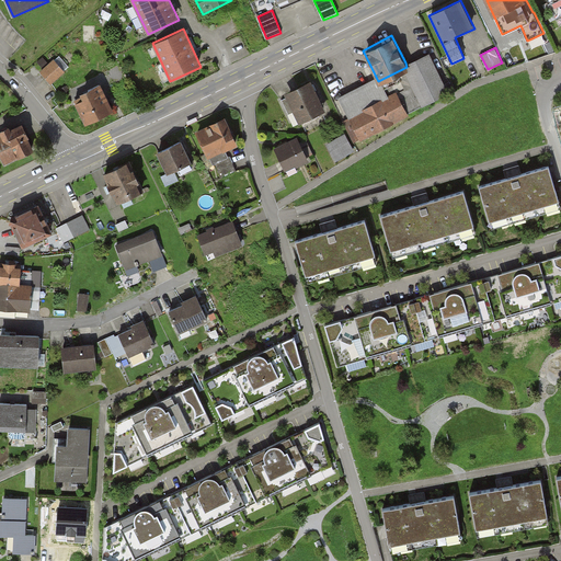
[(449,91),(430,50),(405,63),(407,67),(378,81),(376,77),(339,95),(348,116),(343,119),(354,142),(410,114),(409,112),(449,91)]
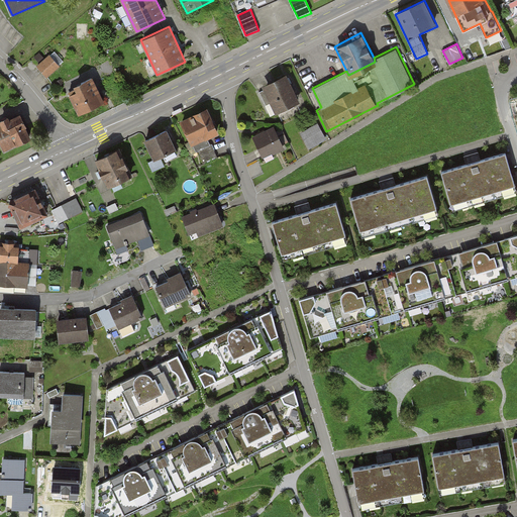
[(38,66),(47,76),(59,67),(49,57),(38,66)]
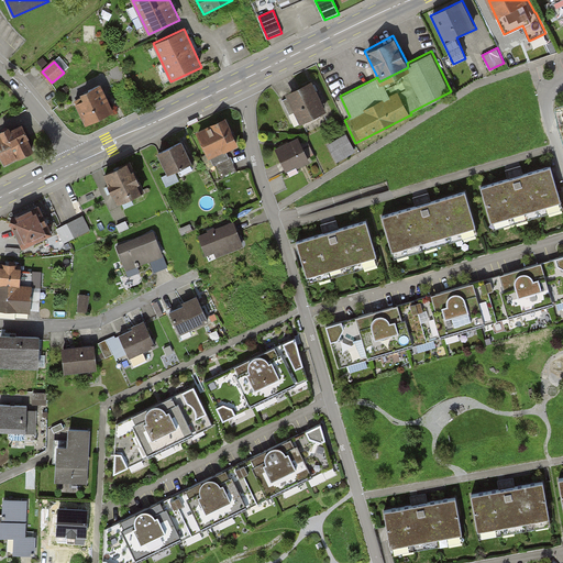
[(312,79),(285,92),(299,121),(327,108),(312,79)]
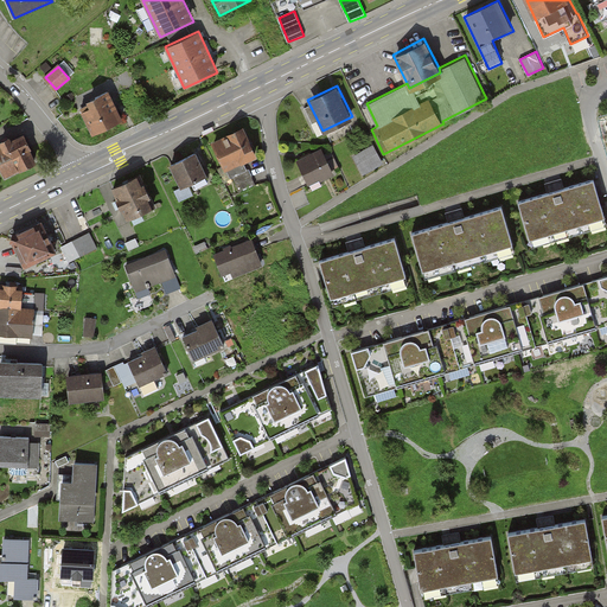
[(120,120),(108,94),(89,102),(93,108),(84,113),(94,133),(120,120)]
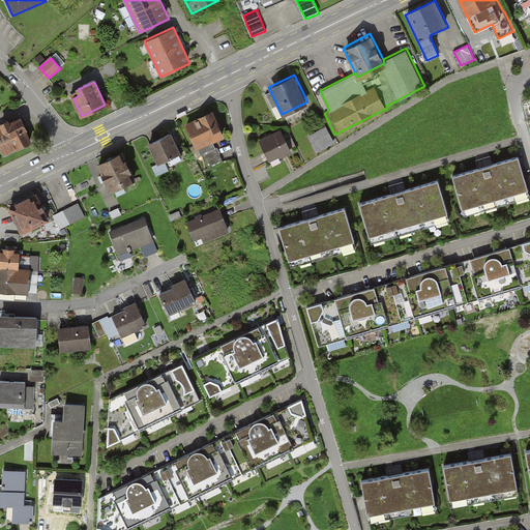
[(211,108),(183,121),(196,148),(224,134),(211,108)]
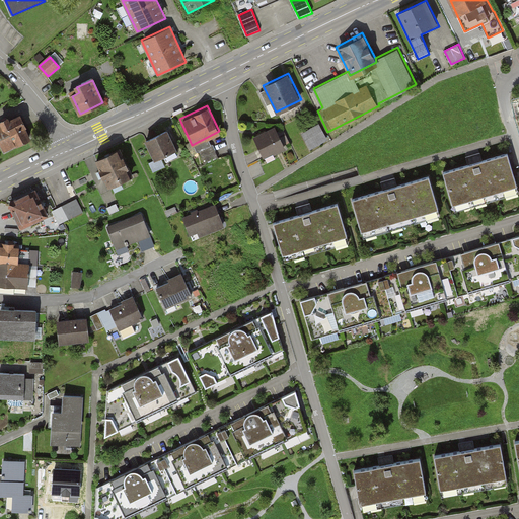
[(21,115),(0,125),(0,145),(4,153),(33,139),(21,115)]
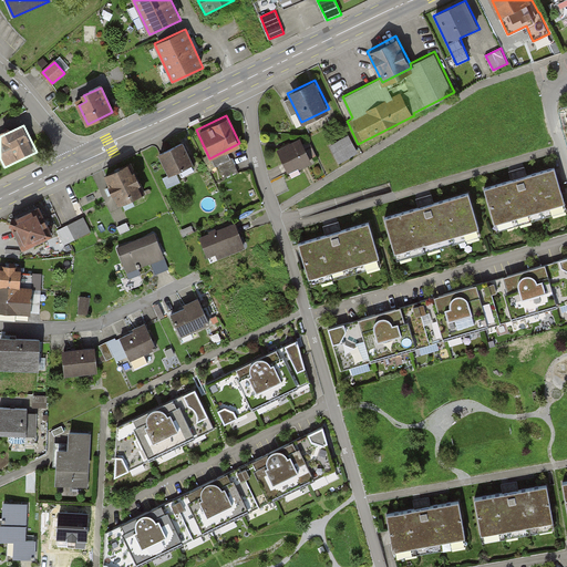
[(349,134),(329,144),(340,163),(359,153),(349,134)]
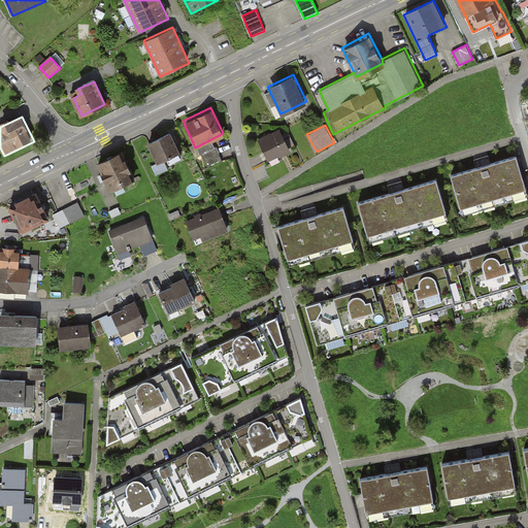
[(279,128),(258,138),(267,160),(290,151),(279,128)]
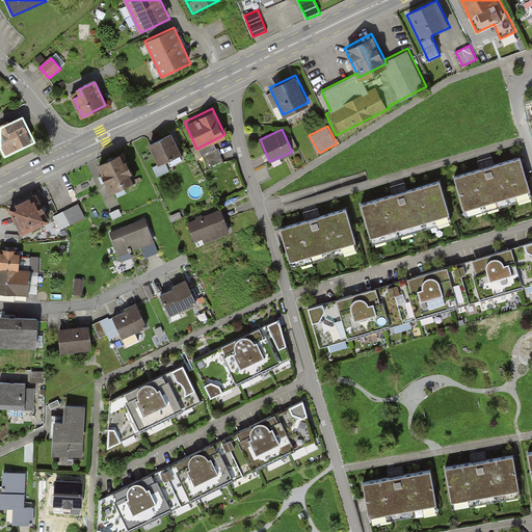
[(170,131),(148,142),(158,163),(181,152),(170,131)]
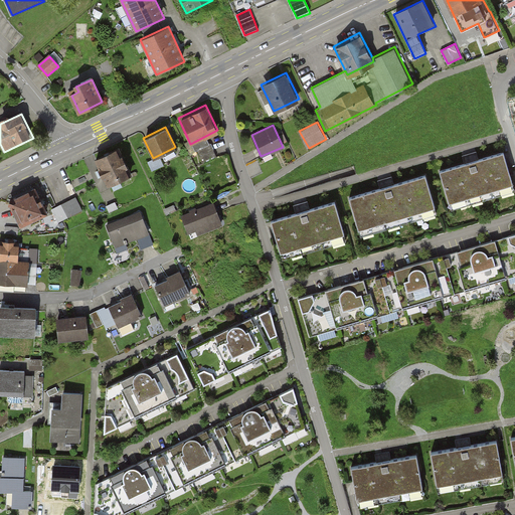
[(118,149),(95,160),(109,188),(132,177),(118,149)]
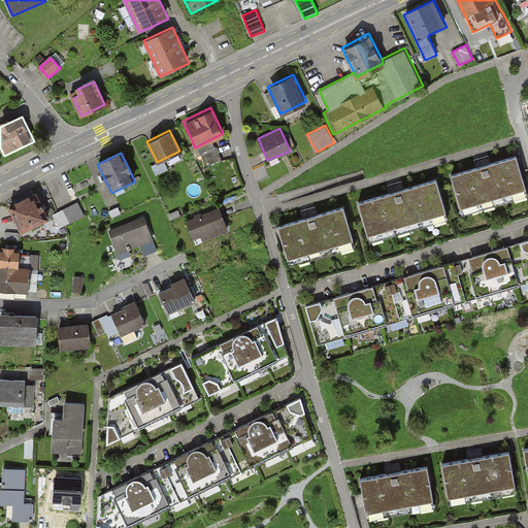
[(517,157),(452,176),(462,209),(527,190),(517,157)]
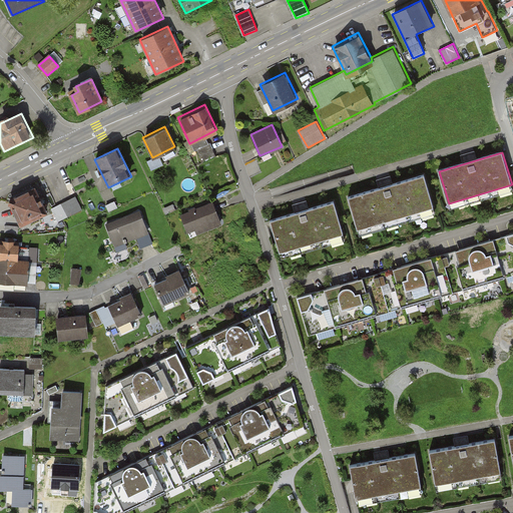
[(424,174),(349,197),(359,228),(434,206),(424,174)]
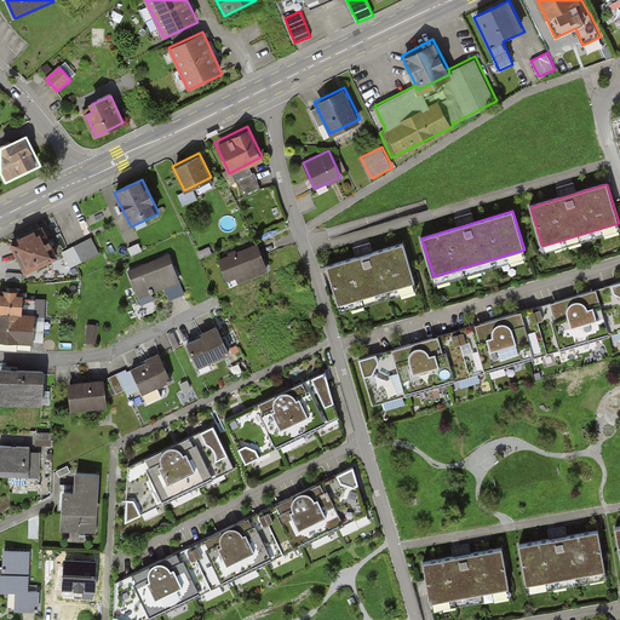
[(45,223),(11,239),(26,271),(61,256),(45,223)]
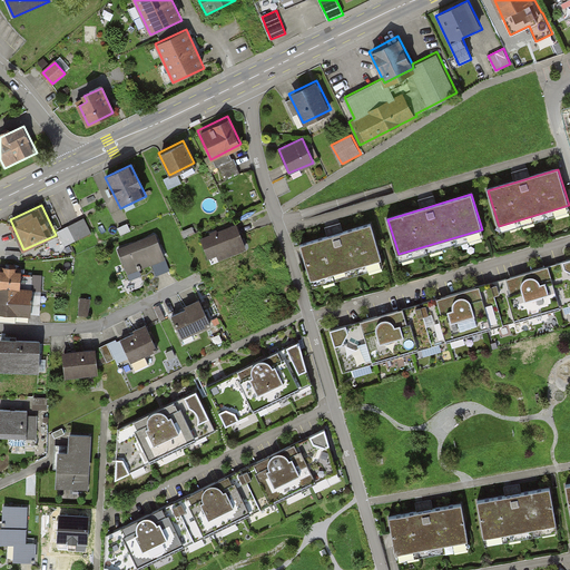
[(84,219),(55,233),(61,248),(90,235),(84,219)]
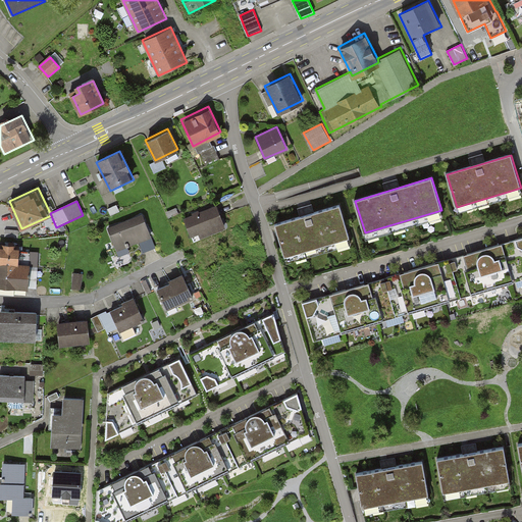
[(211,205),(178,218),(188,243),(221,230),(211,205)]
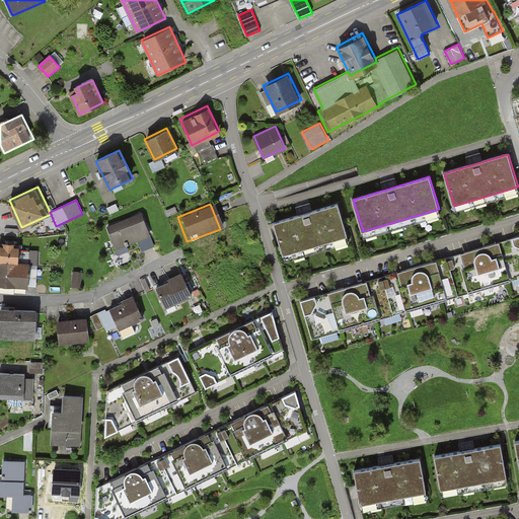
[(339,204),(277,223),(287,254),(348,235),(339,204)]
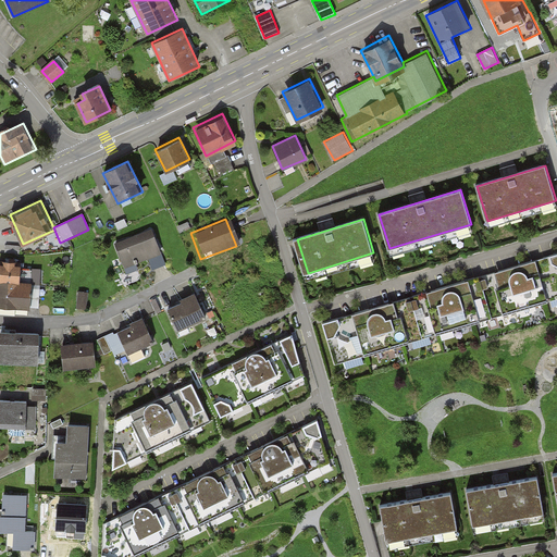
[(150,230),(110,246),(120,270),(160,254),(150,230)]
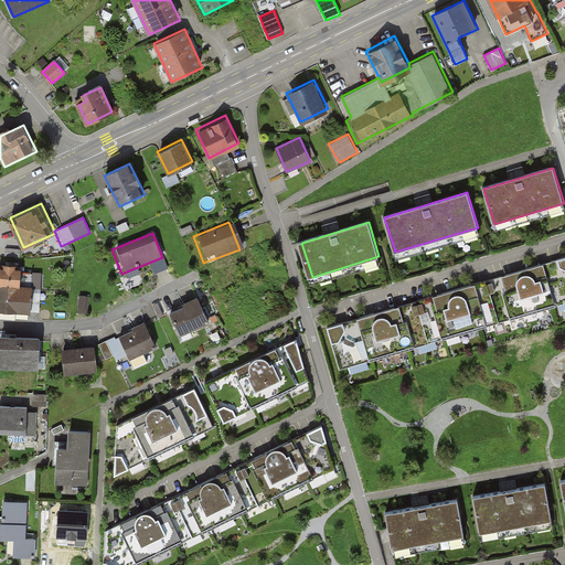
[(564,256),(327,329),(340,371),(564,302),(564,256)]
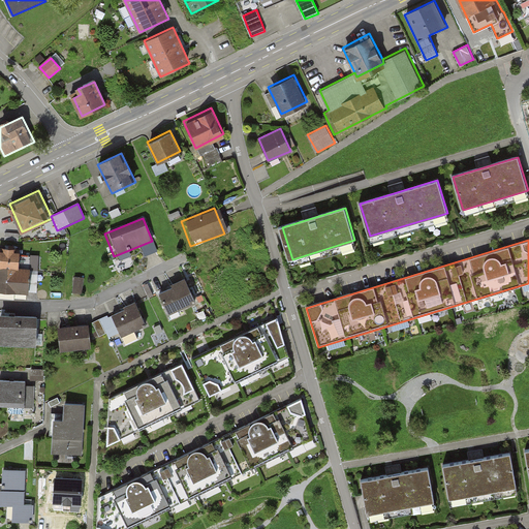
[(19,249),(0,248),(0,290),(31,291),(32,268),(18,268),(19,249)]
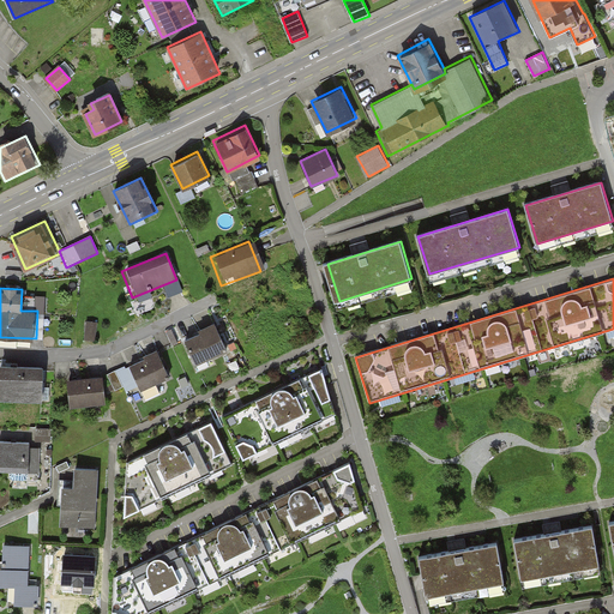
[(97,321),(86,320),(84,339),(96,341),(97,321)]
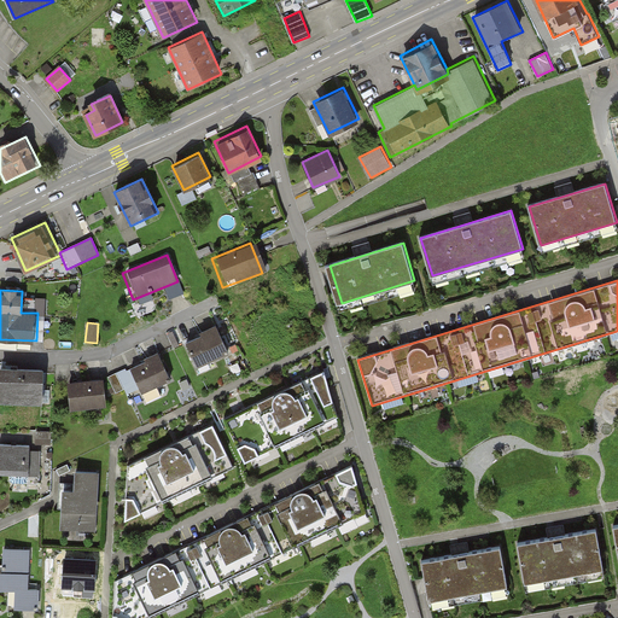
[(214,328),(180,342),(190,367),(223,354),(214,328)]
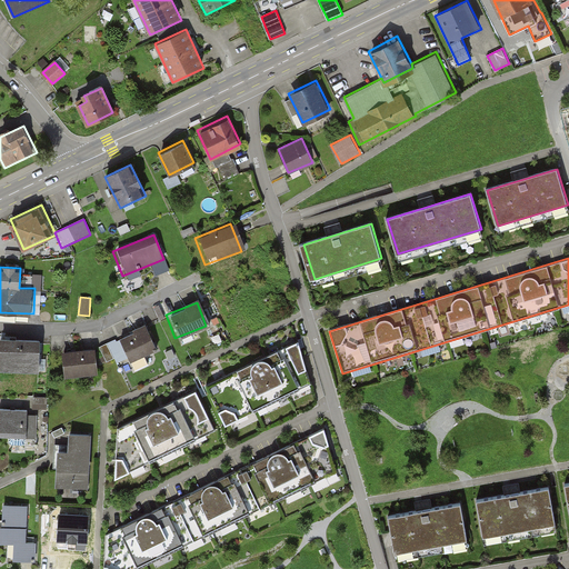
[(142,328),(113,340),(123,363),(152,351),(142,328)]
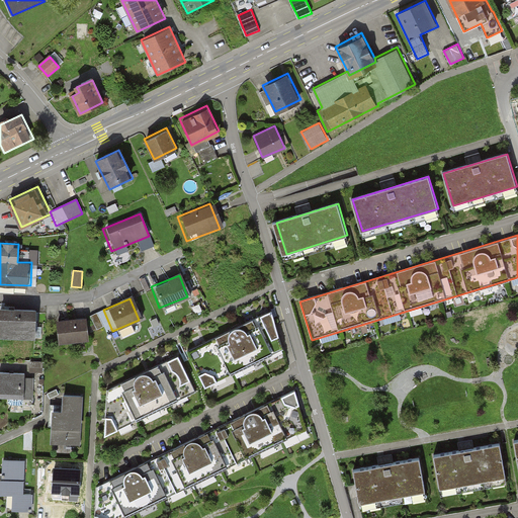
[(29,310),(0,309),(0,337),(28,338),(29,310)]
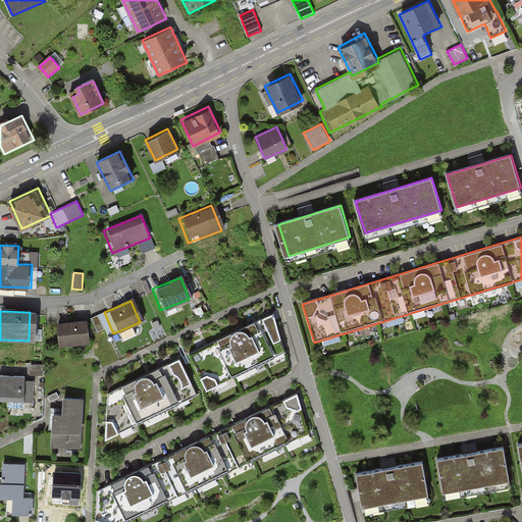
[(273,313),(190,354),(206,389),(284,353),(273,313)]
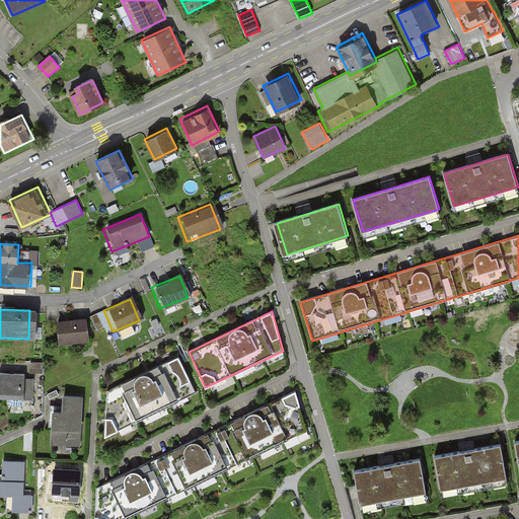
[(82,319),(52,322),(54,345),(84,342),(82,319)]
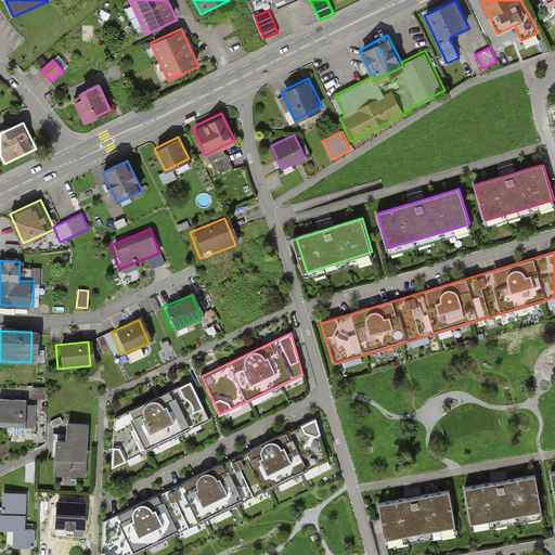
[(134,362),(147,356),(144,349),(131,356),(134,362)]
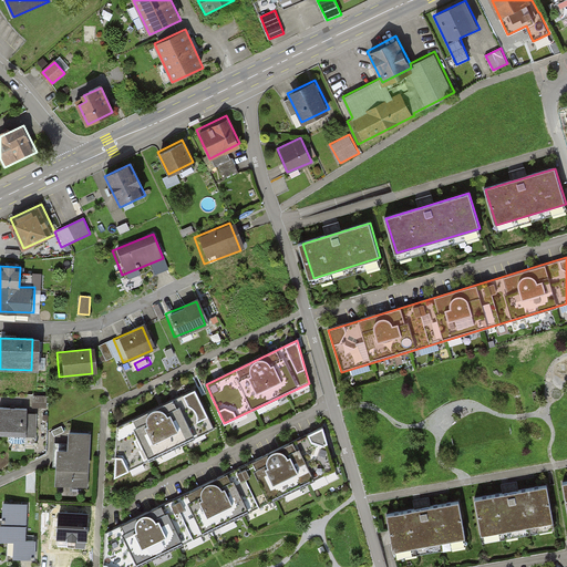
[(196,390),(117,428),(117,476),(214,429),(196,390)]
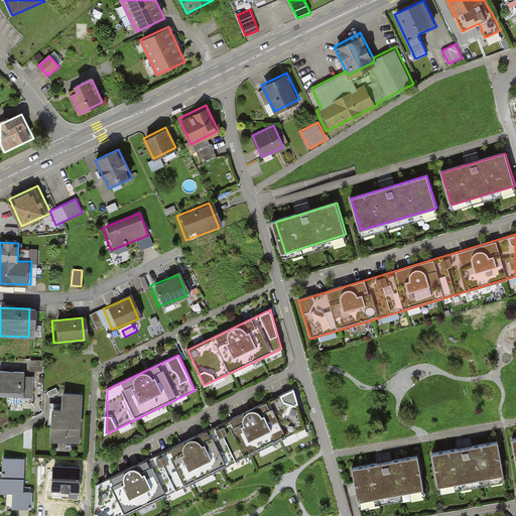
[(22,371),(0,370),(0,397),(32,398),(32,377),(21,377),(22,371)]
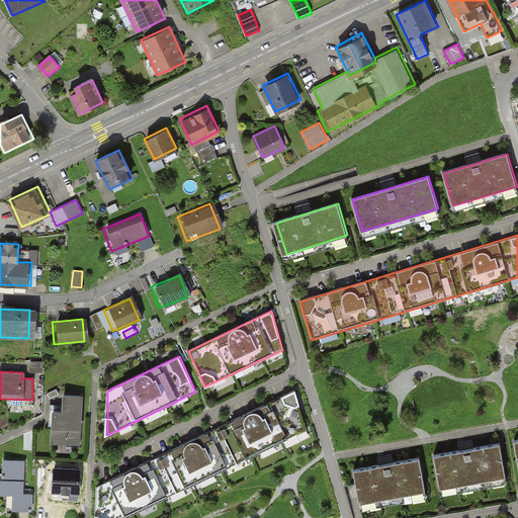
[(124,517),(306,429),(294,392),(97,487),(95,517),(124,517)]
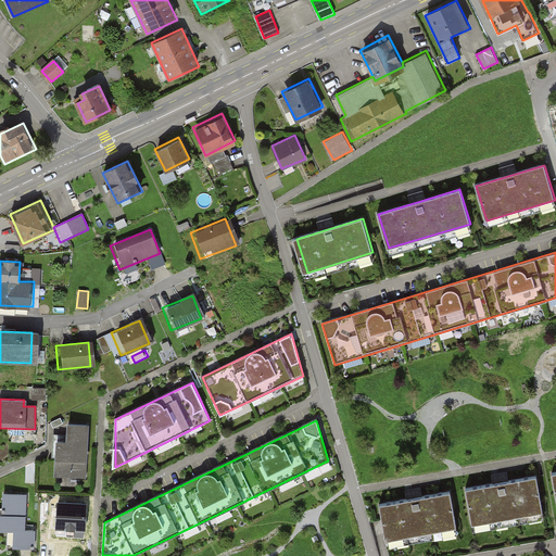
[(89,422),(63,422),(62,440),(53,439),(52,475),(88,476),(89,422)]
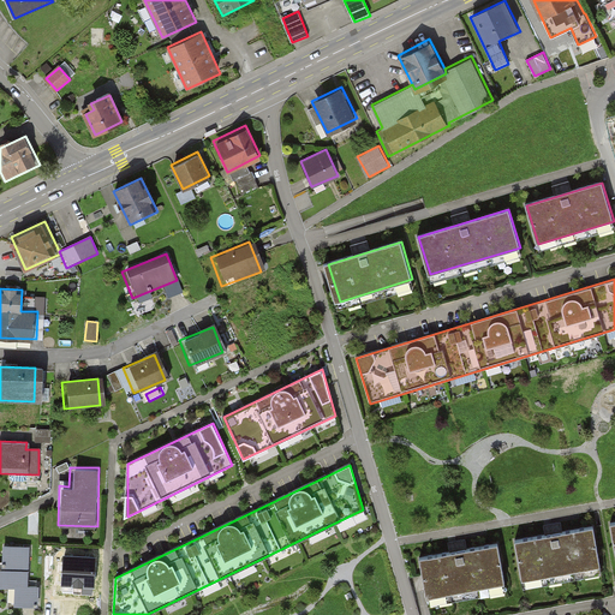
[(593,527),(515,541),(523,580),(599,567),(593,527)]
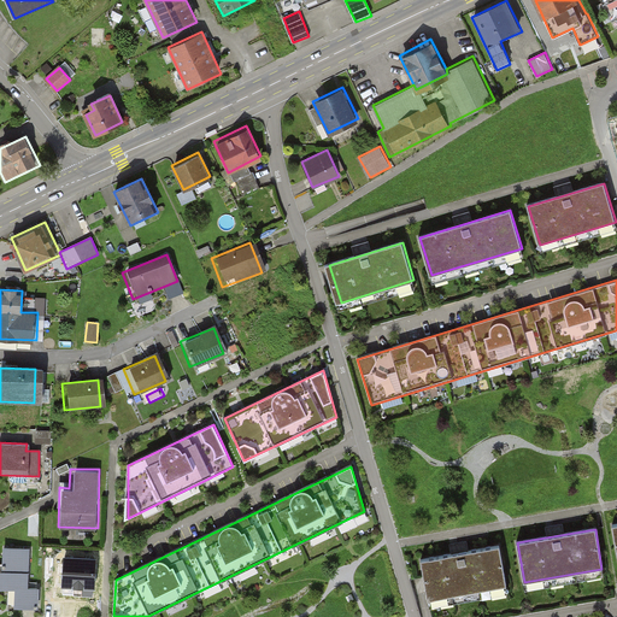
[(500,545),(423,558),(429,597),(506,583),(500,545)]
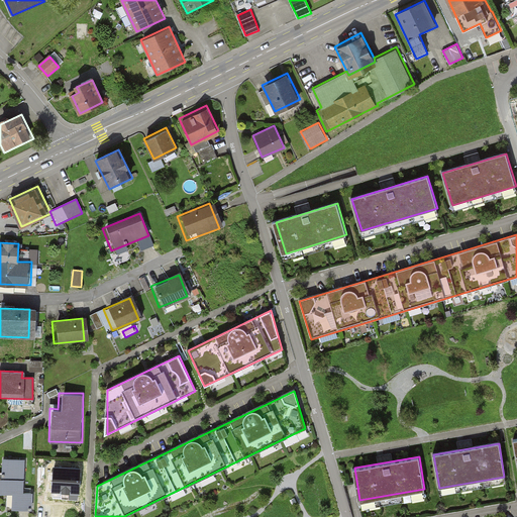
[(23,459),(0,458),(0,494),(8,495),(7,510),(30,510),(31,493),(23,493),(23,459)]
